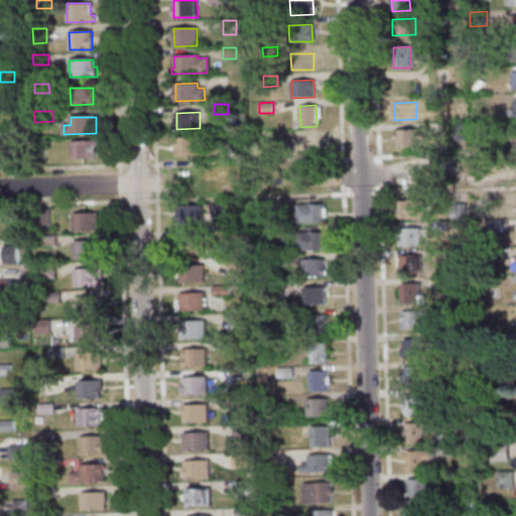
[(474,123),(474,140),(485,140),(485,124),(474,123)]
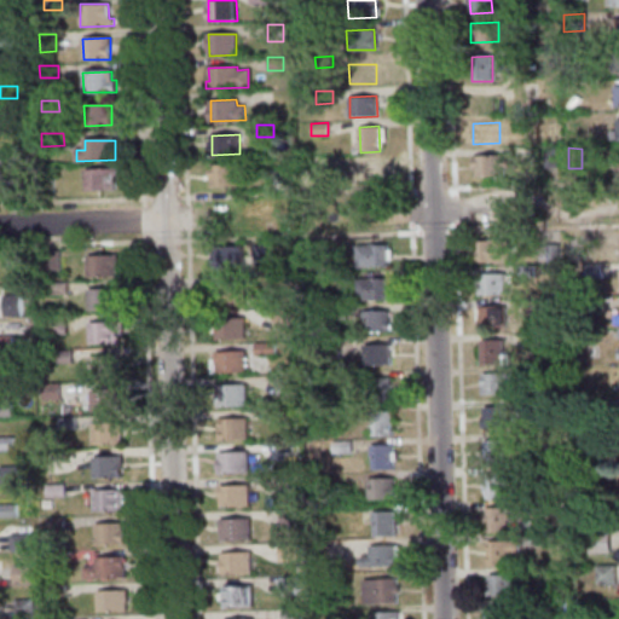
[(542,150),(543,168),(555,168),(555,150),(542,150)]
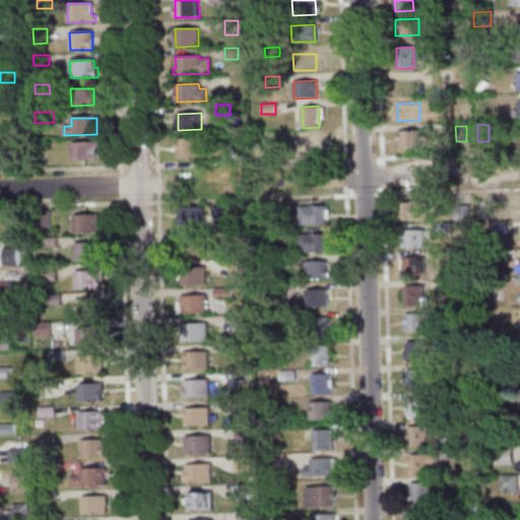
[(397,132),(397,149),(421,148),(421,142),(430,142),(430,130),(397,132)]
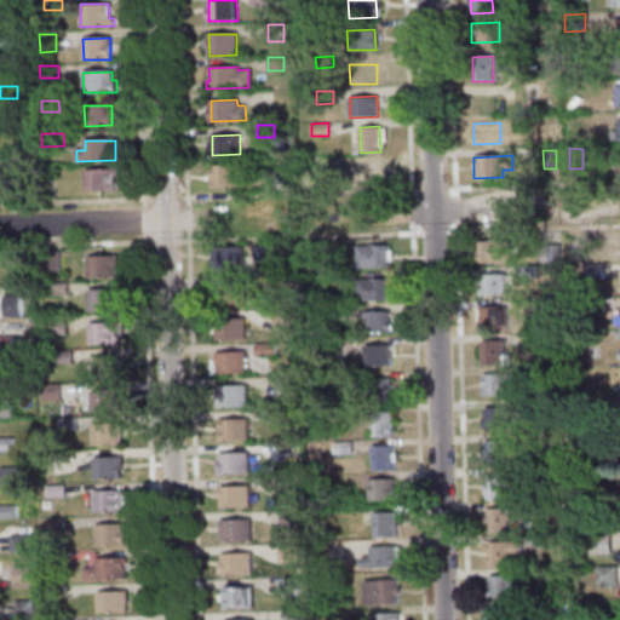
[(363,160),(379,160),(380,181),(365,181),(363,160)]
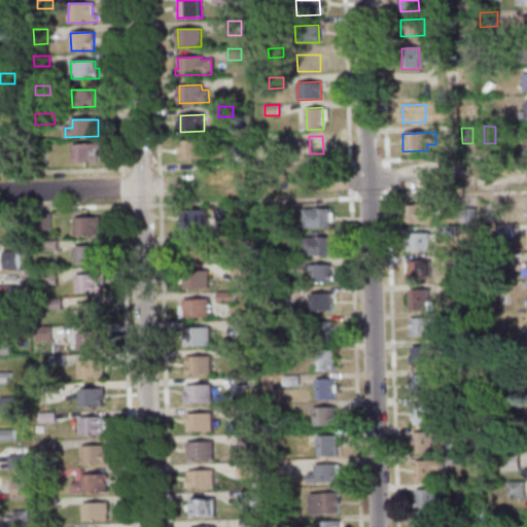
[(297,154),(297,139),(307,139),(307,154),(297,154)]
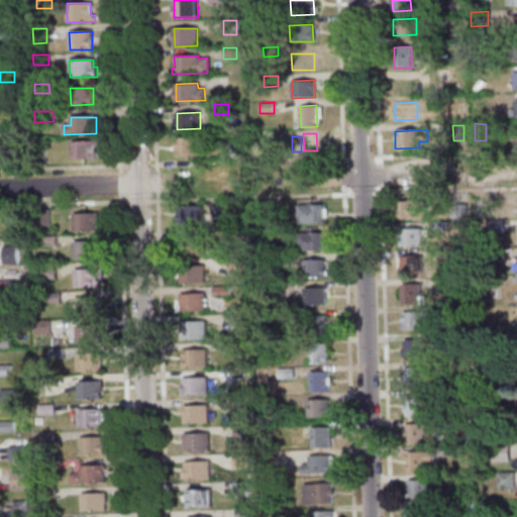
[(178,156),(178,138),(200,137),(201,156),(178,156)]
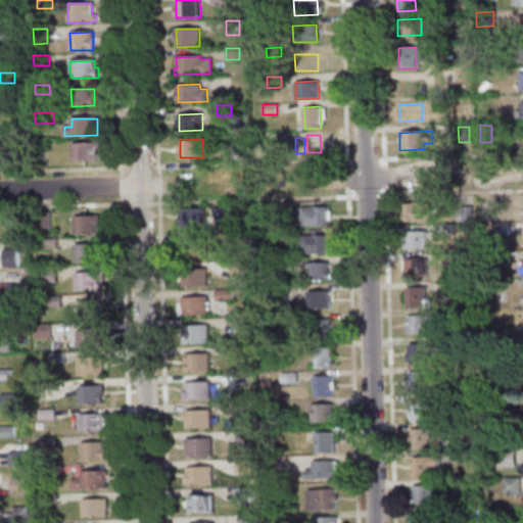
[(100,148),(95,148),(96,160),(73,161),(72,144),(99,143),(100,148)]
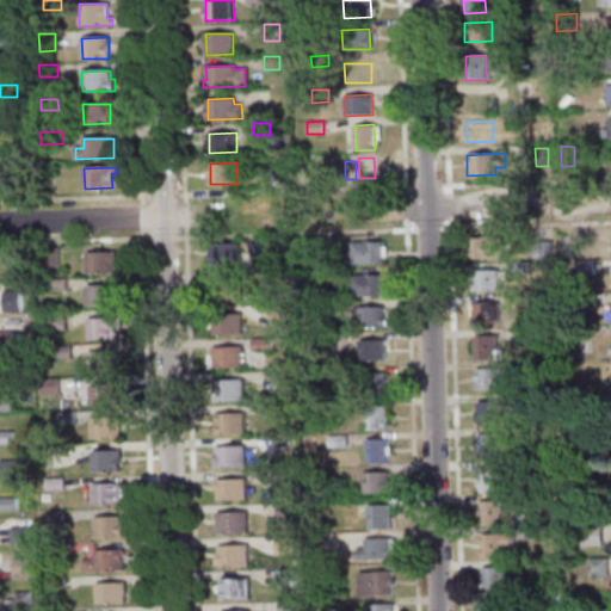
[(270,186),(269,170),(285,170),(285,186),(270,186)]
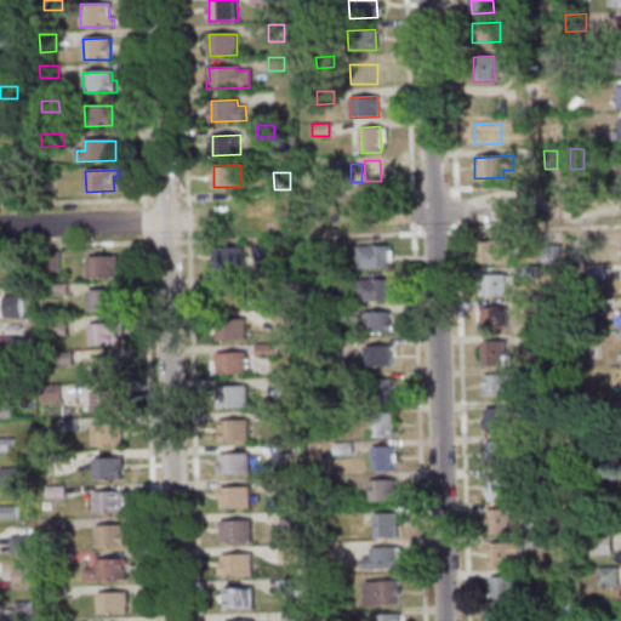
[(36,199),(36,181),(53,180),(53,199),(36,199)]
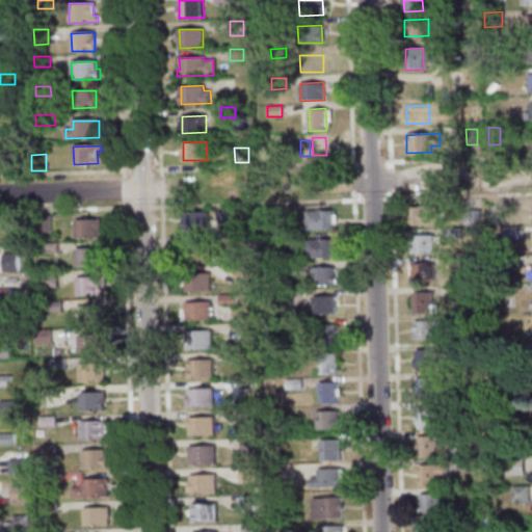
[(0,155),(17,155),(18,167),(0,167),(0,155)]
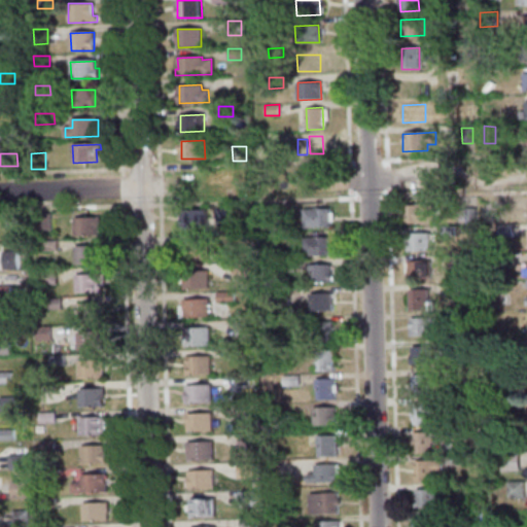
[(407,205),(433,204),(433,221),(408,222),(407,205)]
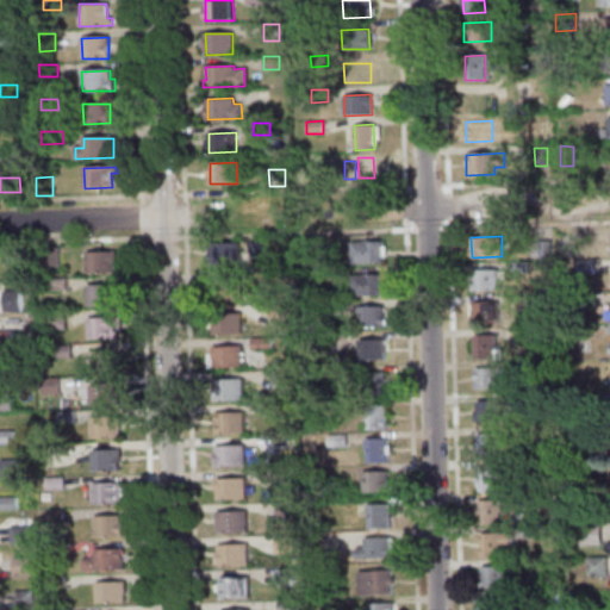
[(352,262),(350,242),(381,241),(381,246),(386,246),(386,255),(383,255),(383,261),(352,262)]
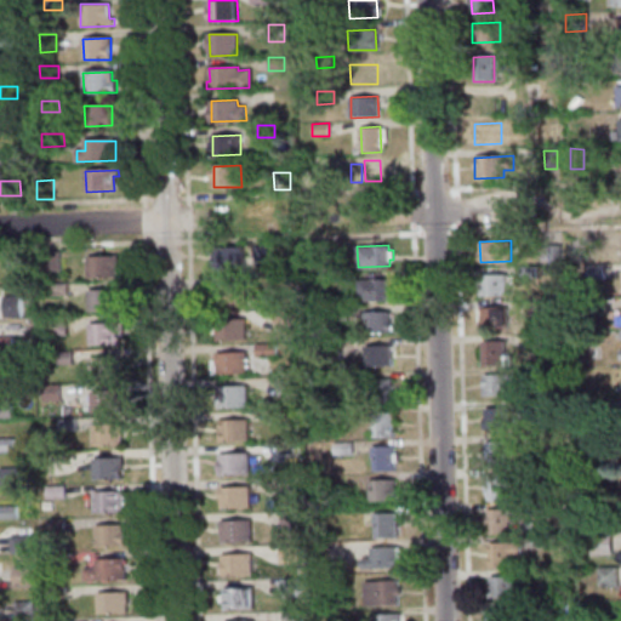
[(548,245),(559,245),(560,261),(548,261),(548,245)]
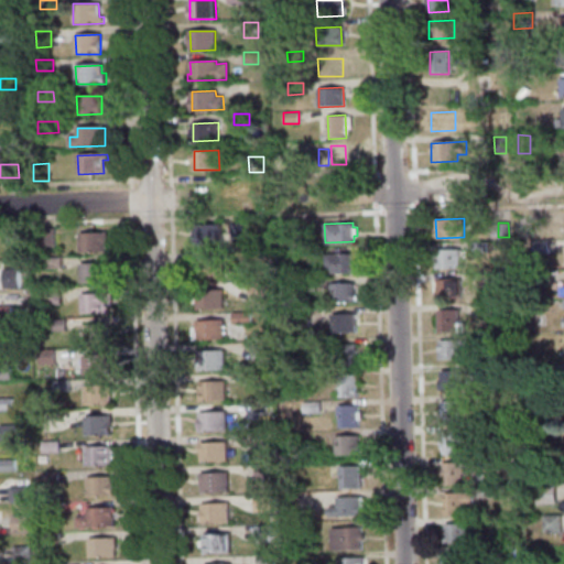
[(194,225),(220,224),(220,243),(195,243),(194,225)]
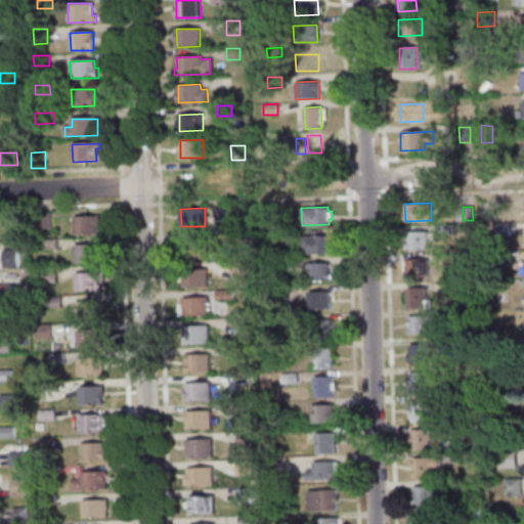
[(216,223),(215,208),(225,208),(225,223),(216,223)]
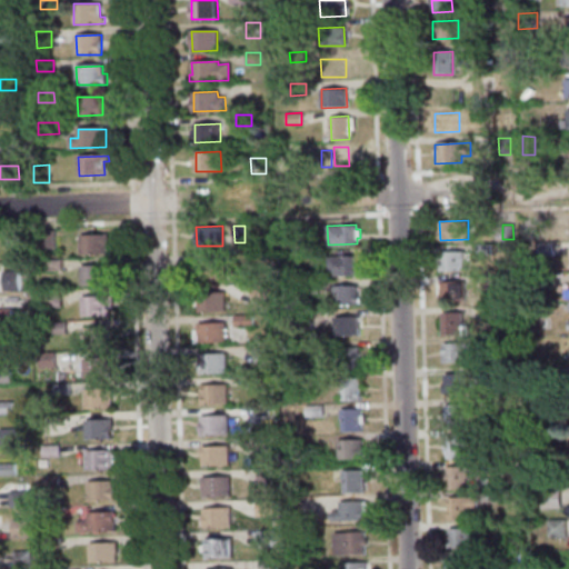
[(55,248),(37,248),(37,232),(53,231),(55,248)]
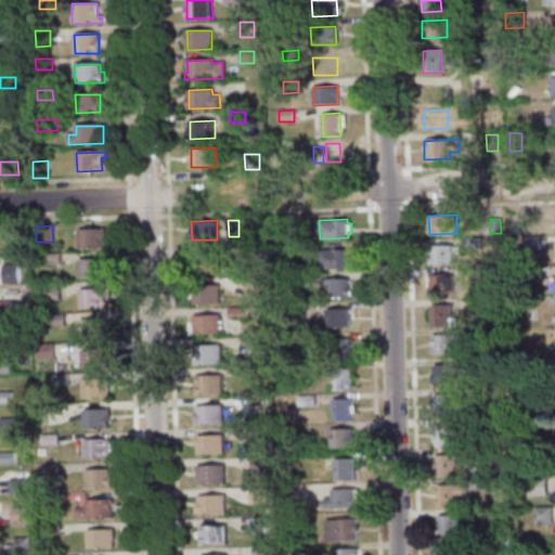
[(8,242),(8,227),(20,227),(21,241),(8,242)]
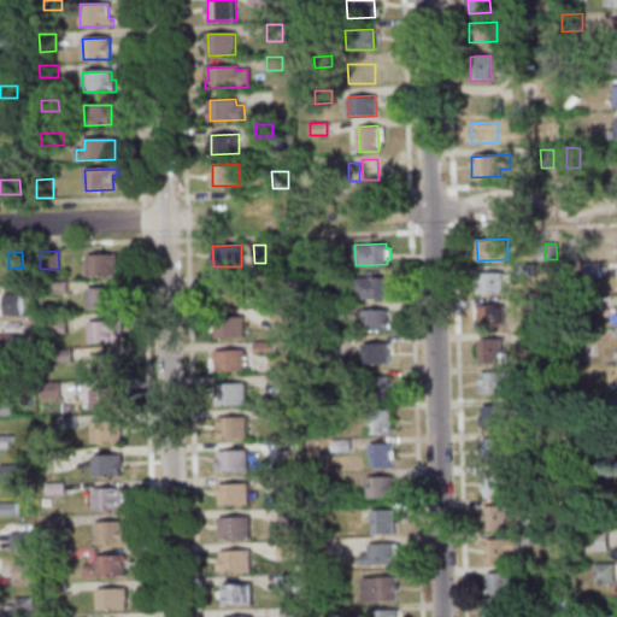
[(116,275),(88,276),(87,256),(117,254),(117,265),(116,265),(116,275)]
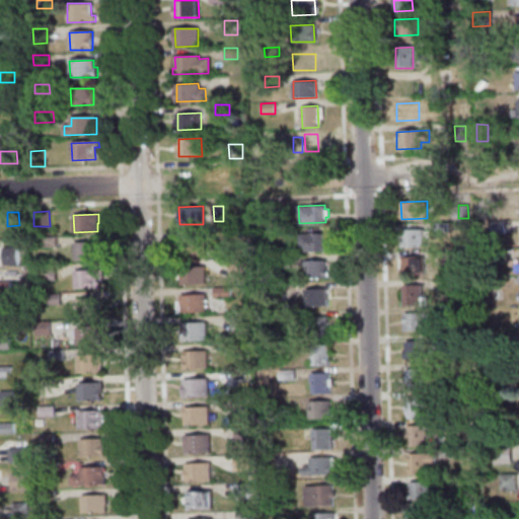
[(446,221),(447,232),(434,232),(433,222),(446,221)]
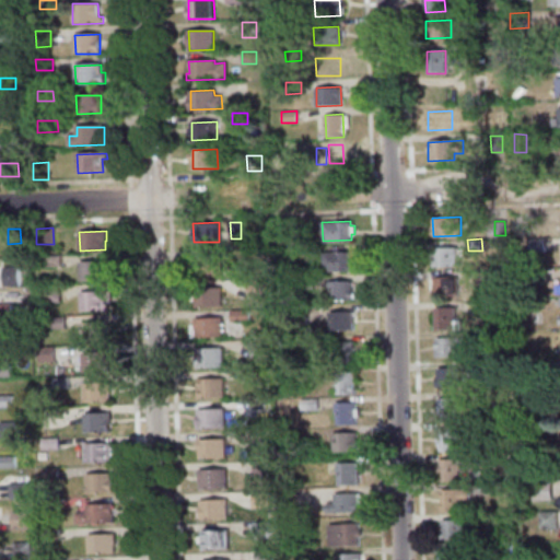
[(543,249),(529,251),(528,238),(543,238),(543,249)]
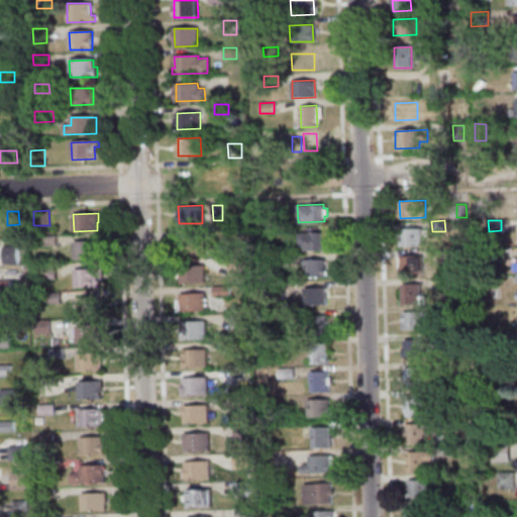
[(421,228),(422,244),(400,245),(399,228),(421,228)]
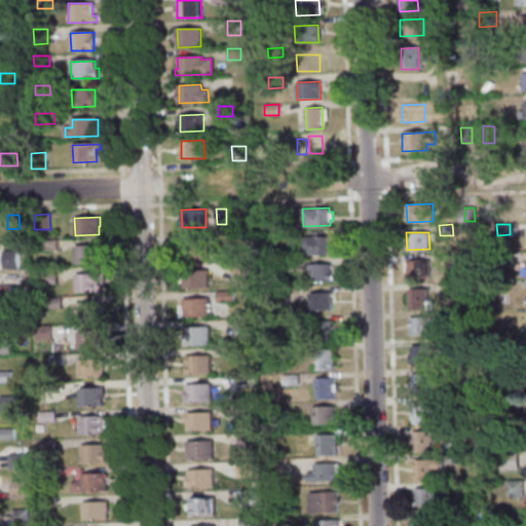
[(331,254),(304,255),(304,237),(330,236),(330,240),(333,240),(334,249),(331,249),(331,254)]
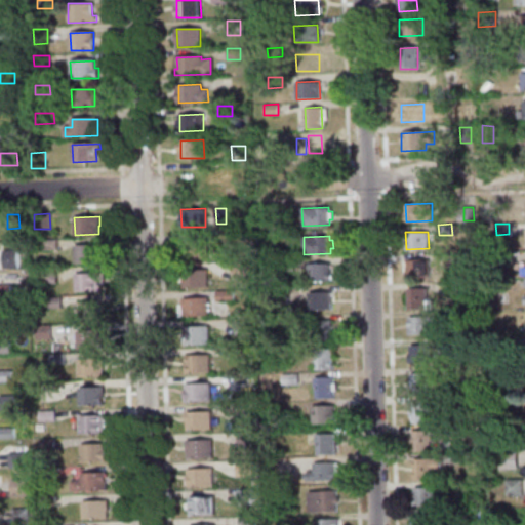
[(56,239),(56,249),(42,249),(42,240),(56,239)]
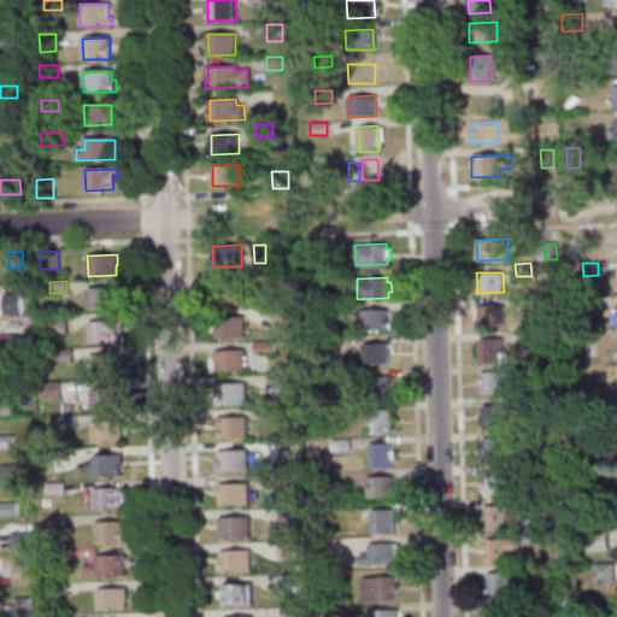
[(245,304),(215,304),(215,283),(244,282),(245,304)]
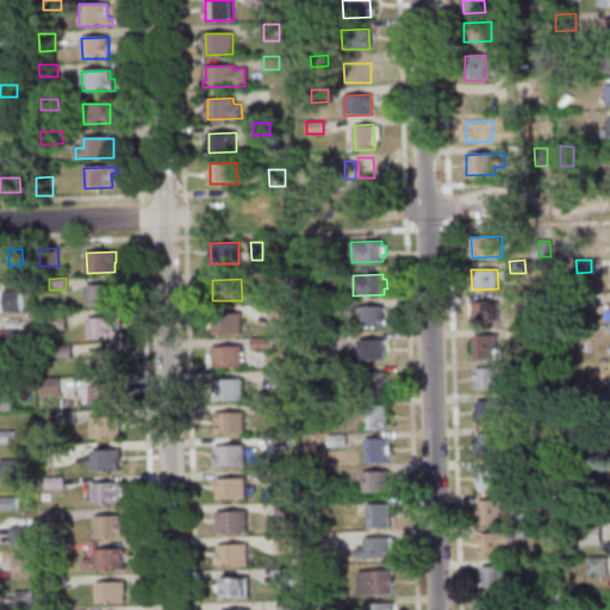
[(114,304),(88,305),(87,285),(119,285),(119,296),(114,296),(114,304)]
